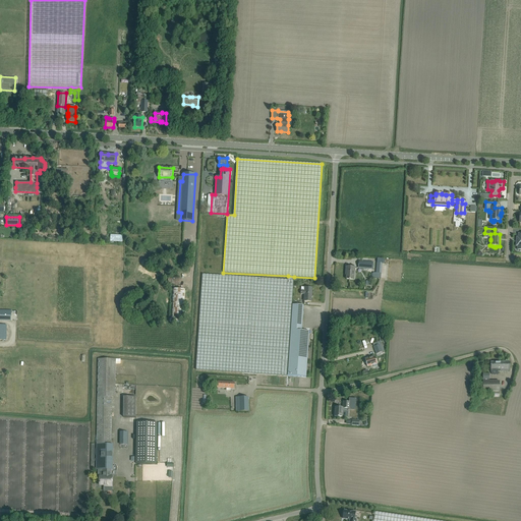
[(359,261),(358,268),(372,269),(373,263),(359,261)]
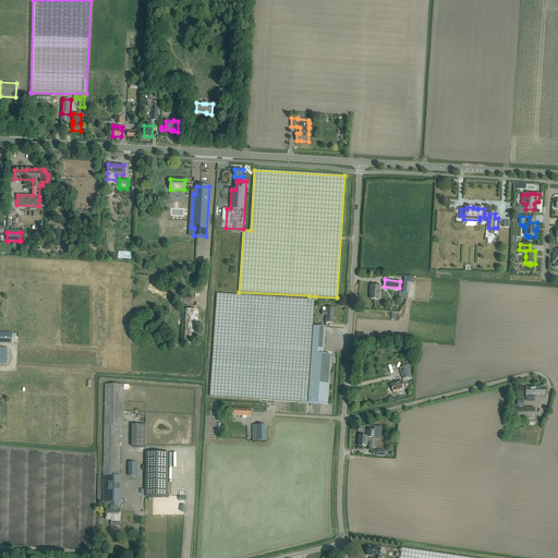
[(400,292),(399,298),(408,298),(410,281),(405,281),(404,293),(400,292)]
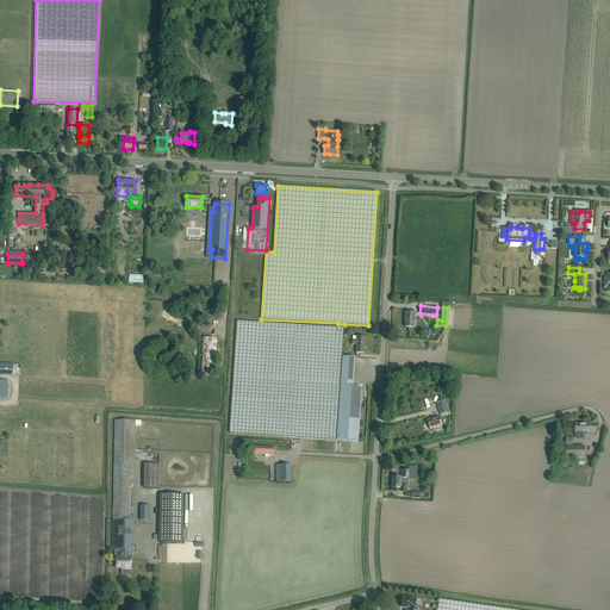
[(409,328),(410,328),(415,328),(416,313),(405,312),(405,318),(406,318),(405,327),(409,327),(409,328)]
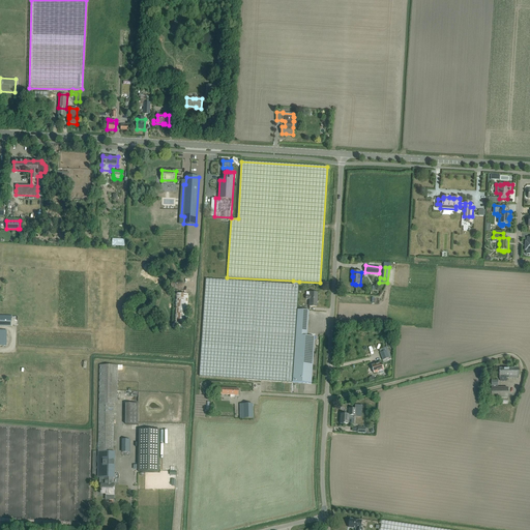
[(292,382),(297,310),(298,285),(299,282),(293,281),(293,285),(206,278),(199,376),(292,382)]
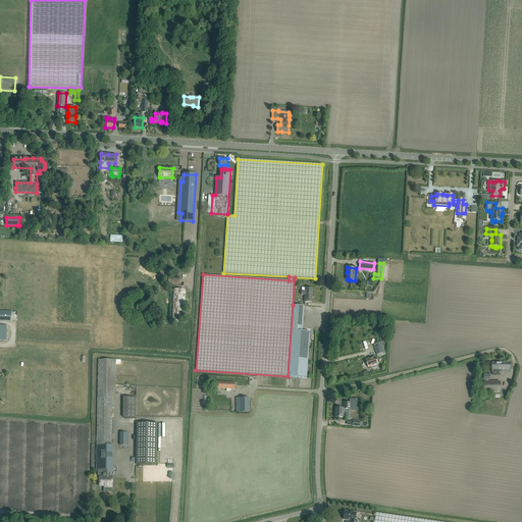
[(179,285),(179,277),(168,277),(168,285),(179,285)]
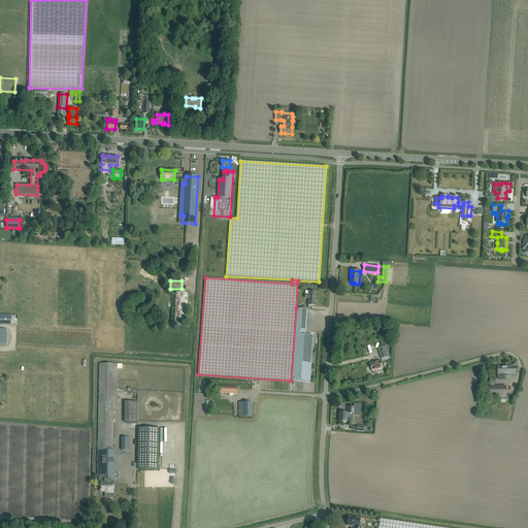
[(317,292),(308,291),(305,291),(305,298),(308,298),(308,305),(316,305),(317,292)]
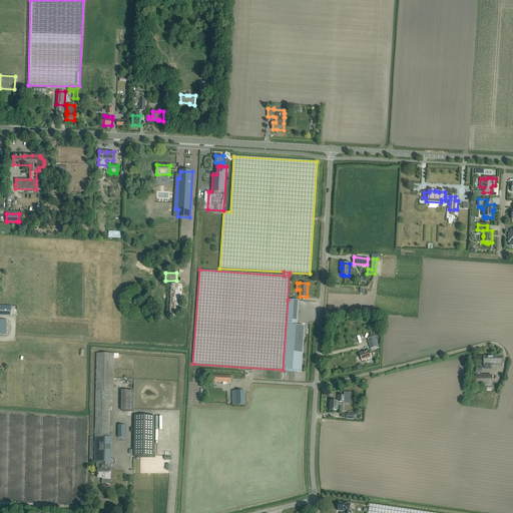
[(180,315),(182,285),(169,285),(168,314),(180,315)]
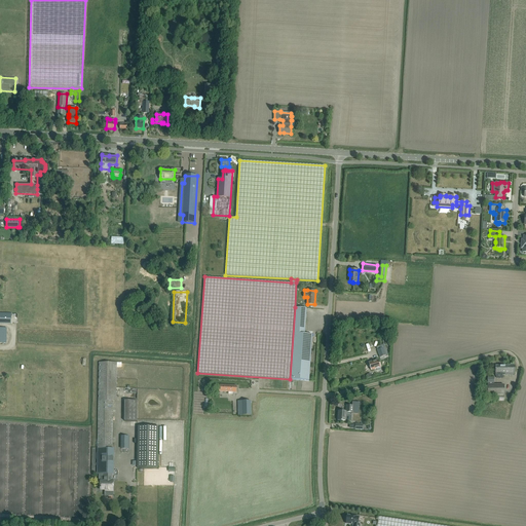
[(295,307),(290,379),(306,380),(309,381),(312,334),(309,333),(305,333),(305,330),(306,308),(295,307)]
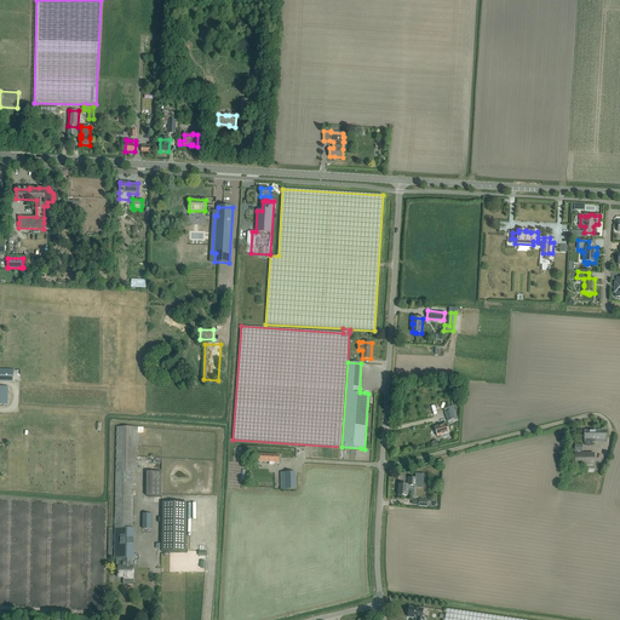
[(0,380),(13,382),(13,371),(0,369),(0,380)]
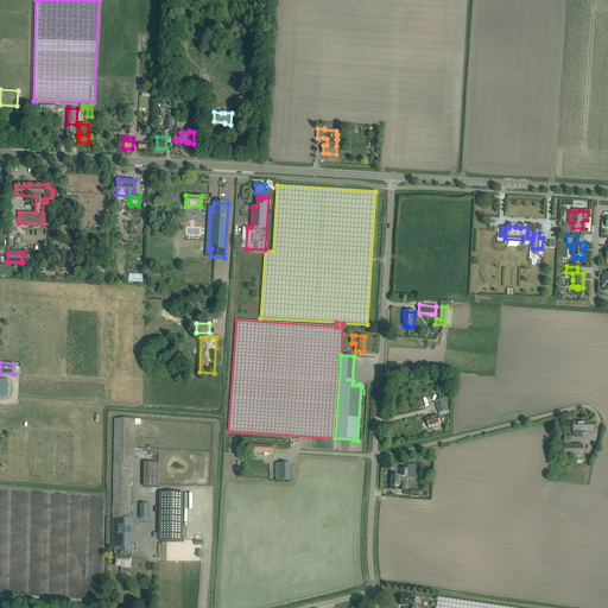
[(0,379),(0,397),(7,397),(7,381),(10,381),(10,380),(8,380),(8,379),(0,379)]
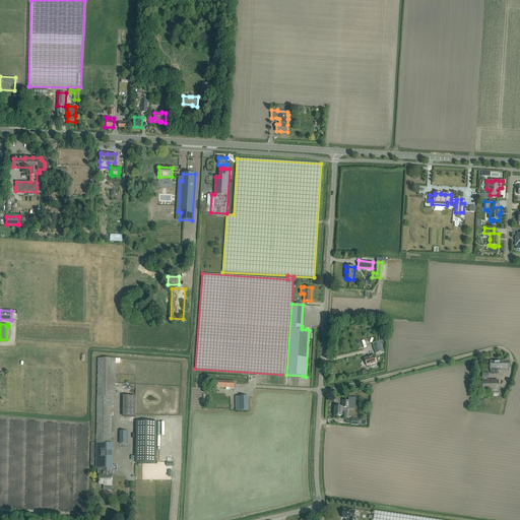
[(382,351),(379,343),(373,346),(376,353),(382,351)]
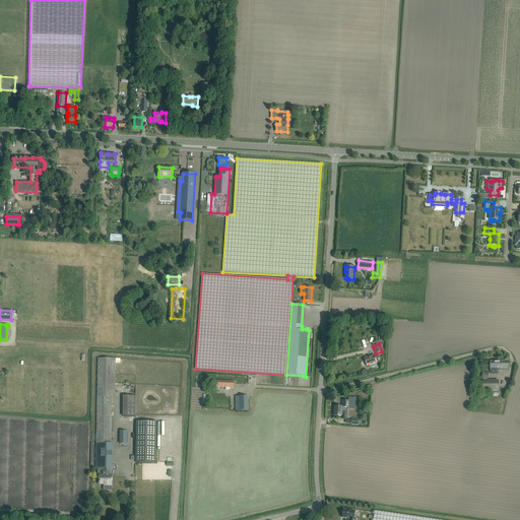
[(374,355),(365,359),(367,366),(377,364),(374,355)]
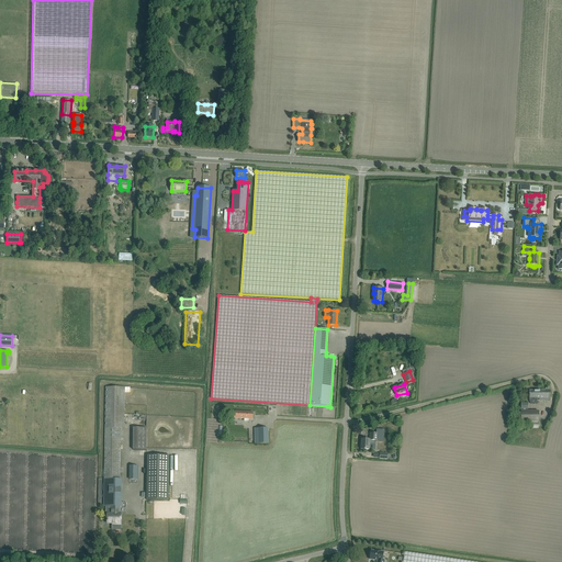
[(107,388),(104,506),(111,506),(120,506),(121,507),(122,480),(120,480),(121,428),(124,428),(125,388),(107,388)]
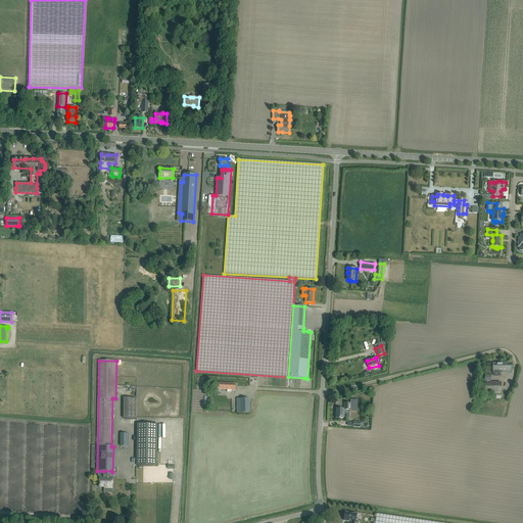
[(508,363),(492,364),(492,371),(495,371),(495,373),(512,373),(512,363),(510,363),(510,362),(508,362),(508,363)]
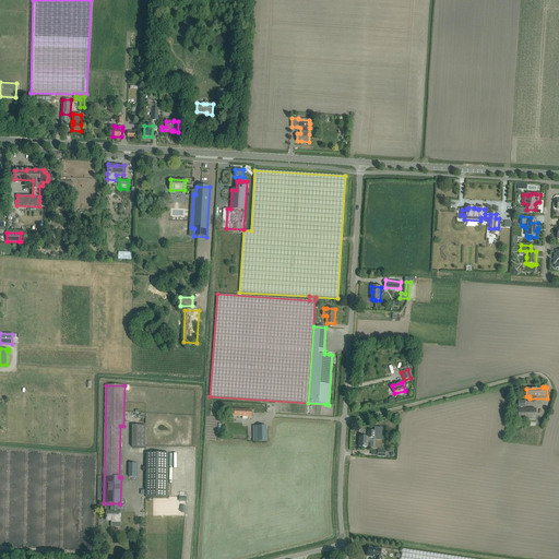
[(536,419),(536,408),(519,409),(519,420),(536,419)]
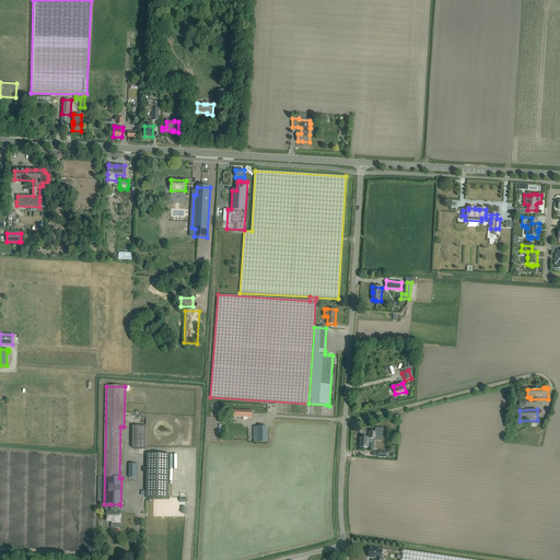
[(252,418),(252,410),(234,410),(234,417),(243,417),(243,419),(247,420),(247,418),(252,418)]
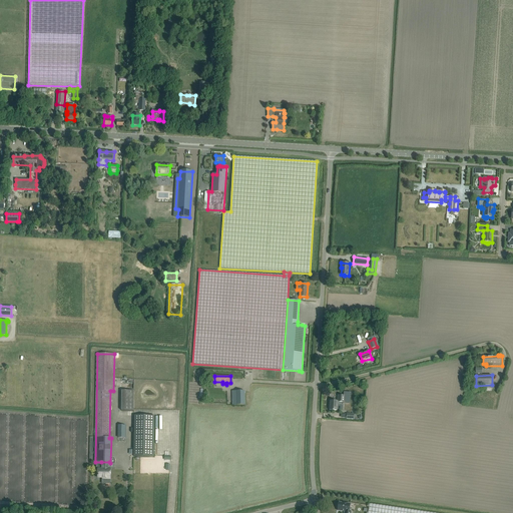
[(134,391),(121,391),(121,411),(133,411),(134,391)]
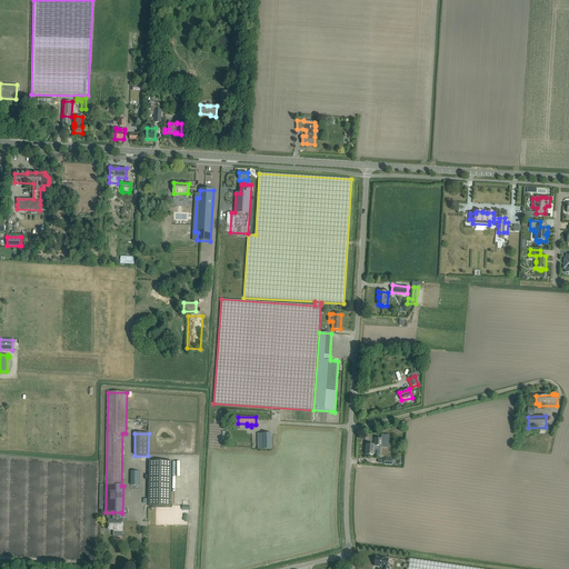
[(271,449),(271,433),(258,435),(258,450),(271,449)]
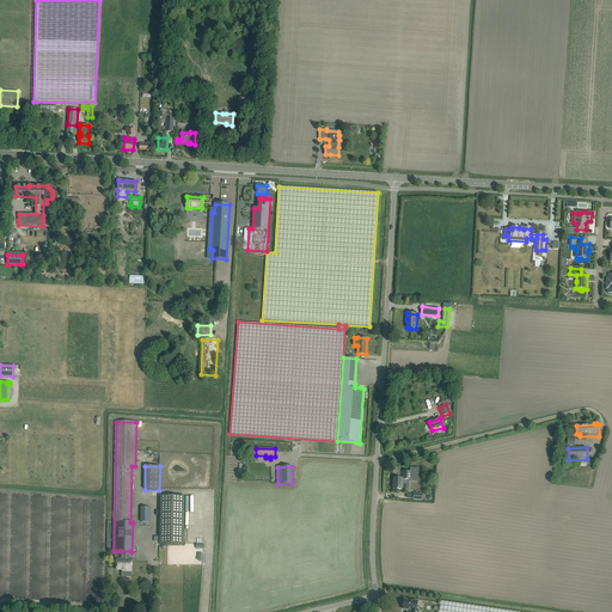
[(393,478),(393,489),(402,490),(403,483),(408,483),(408,479),(410,481),(410,479),(417,479),(417,470),(417,469),(411,469),(411,472),(403,472),(403,479),(393,478)]
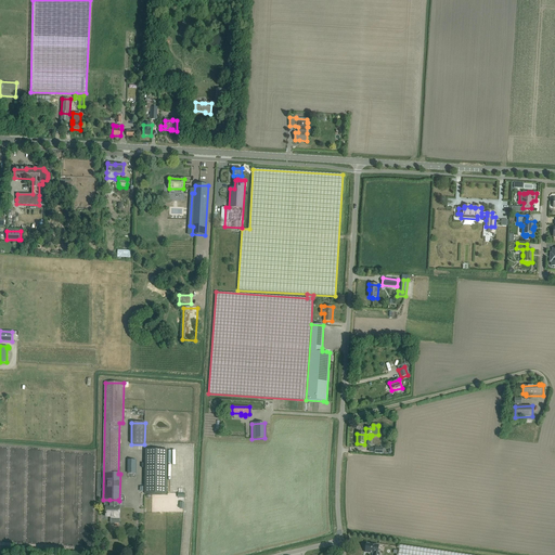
[(145,450),(144,493),(166,494),(167,450),(145,450)]
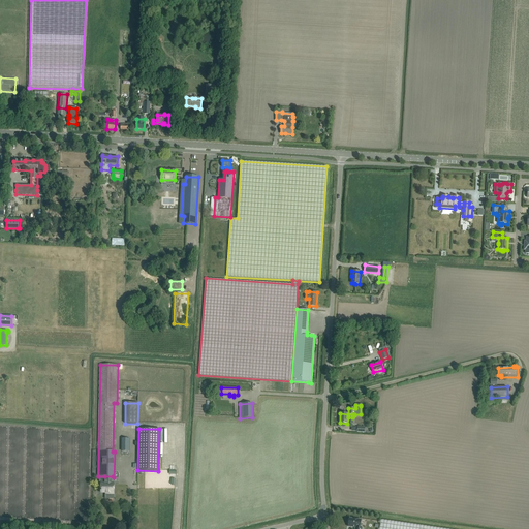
[(101,484),(101,493),(105,493),(105,494),(104,494),(104,499),(114,499),(114,494),(114,484),(113,484),(113,476),(104,476),(104,484),(101,484)]
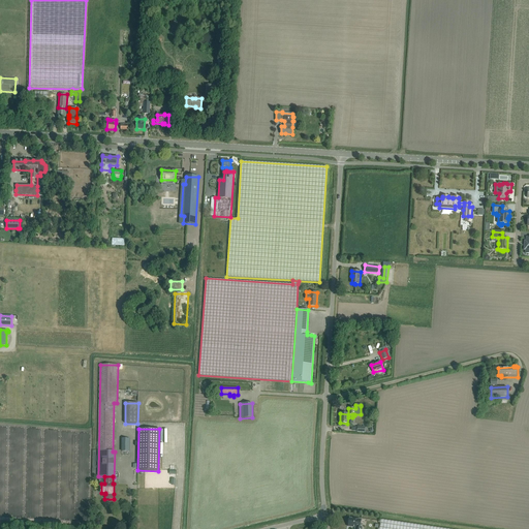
[(361,520),(349,518),(349,519),(348,519),(348,522),(349,523),(348,527),(355,528),(354,528),(362,528),(360,527),(361,520)]
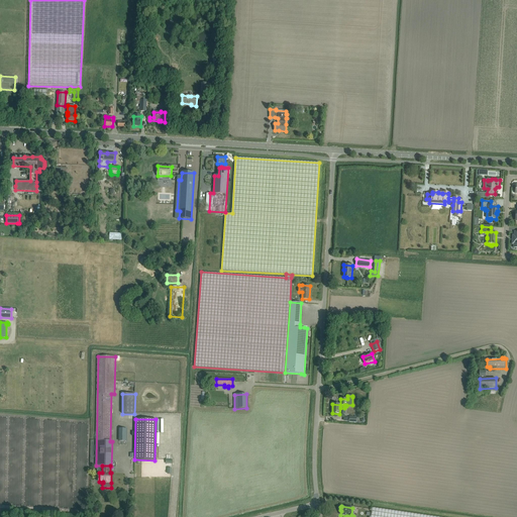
[(371,516),(437,516),(372,508),(371,516)]
